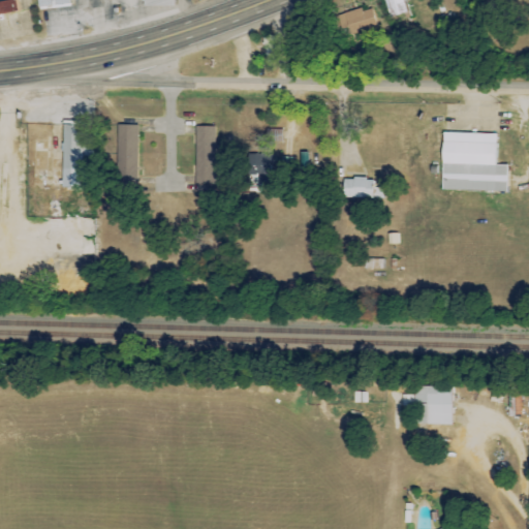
[(69,6),(68,0),(36,0),(37,9),(69,6)]
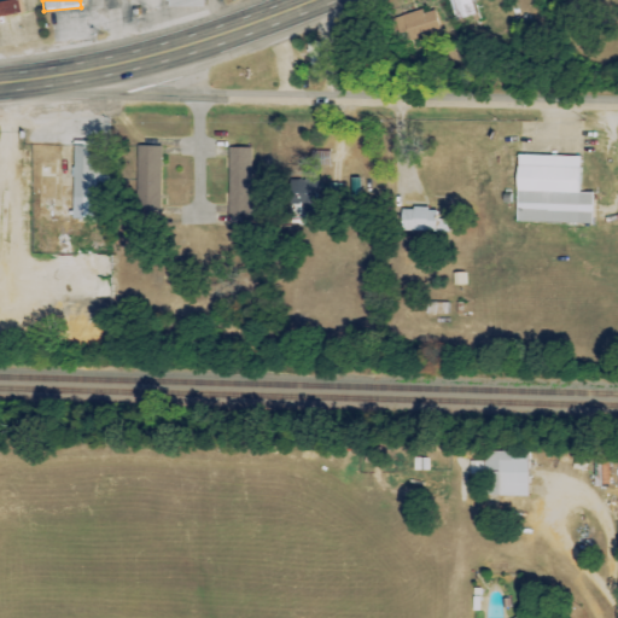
[(477,15),(472,0),(449,0),(456,21),(477,15)]
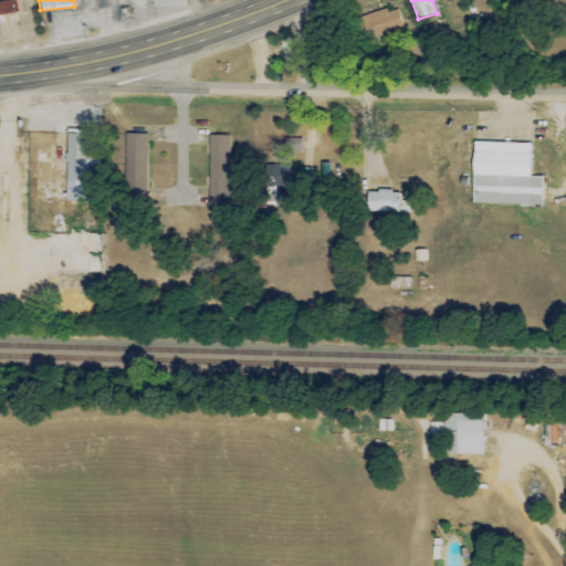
[(0,16),(19,14),(17,1),(0,2),(0,16)]
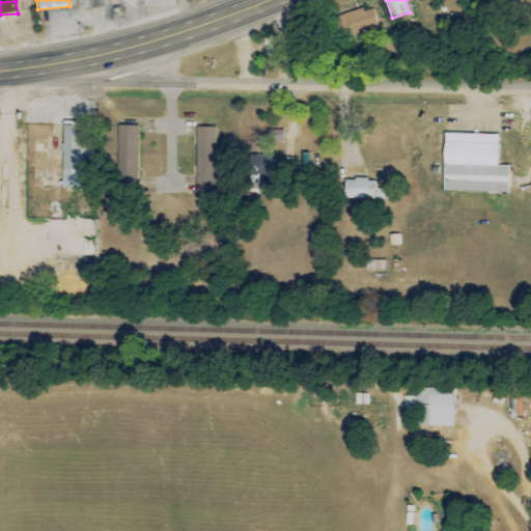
[(350,34),(378,29),(373,7),(345,12),(350,34)]
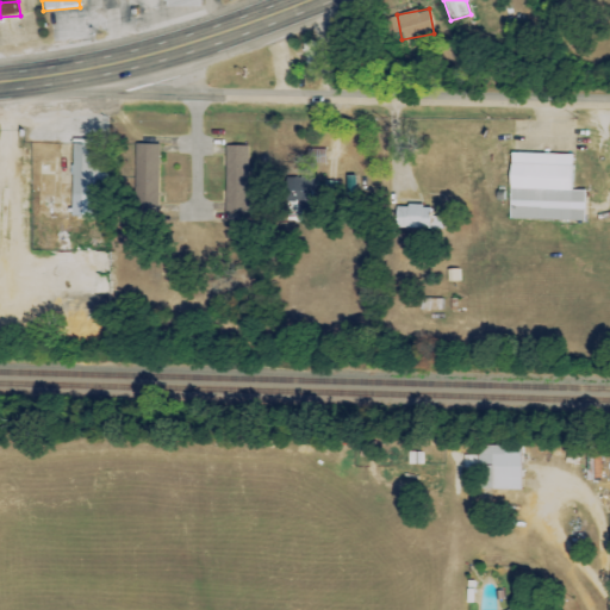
[(70,216),(107,217),(110,145),(73,144),(70,216)]
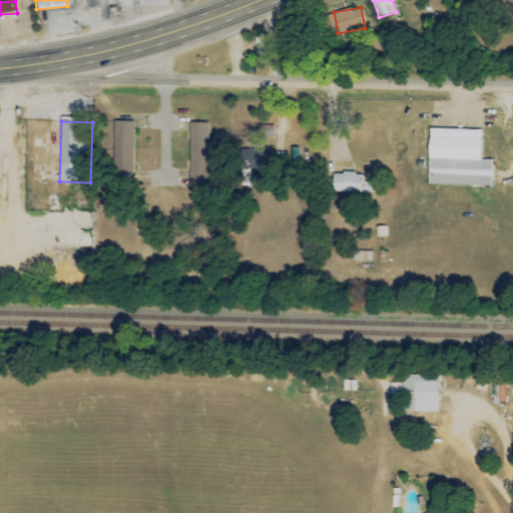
[(132,178),(134,122),(110,121),(108,177),(132,178)]
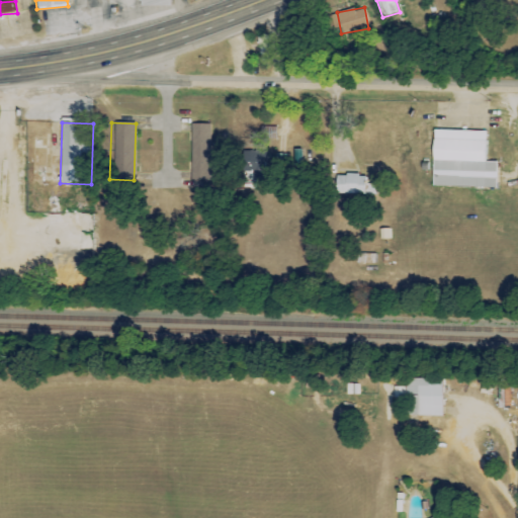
[(210,123),(191,123),(190,180),(209,180),(210,123)]
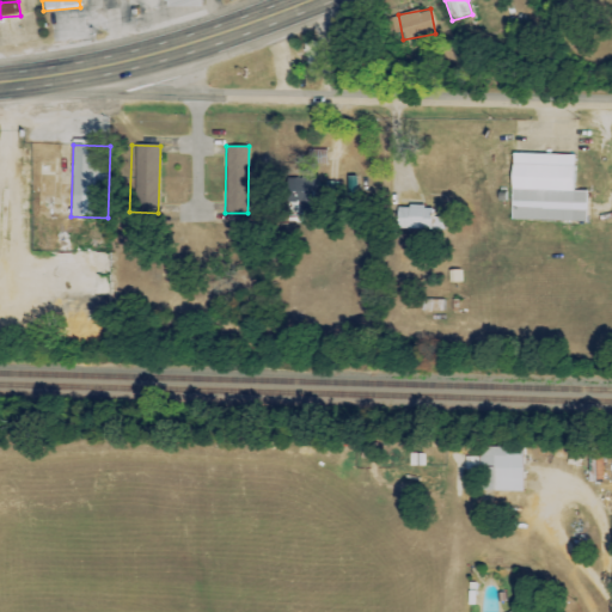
[(573,155),(512,153),(510,220),(586,222),(586,191),(571,190),(573,155)]
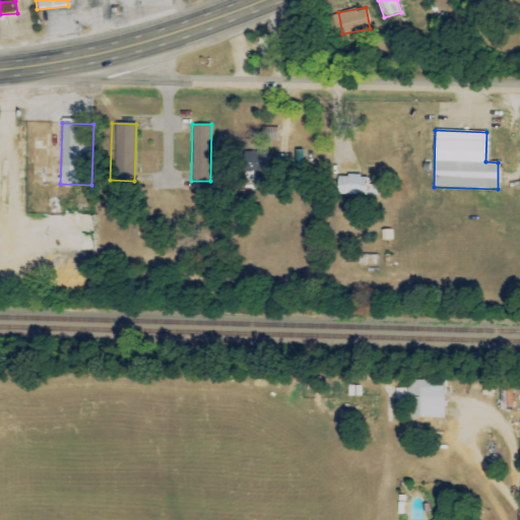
[(267,148),(245,149),(246,172),(254,171),(254,181),(268,181),(267,148)]
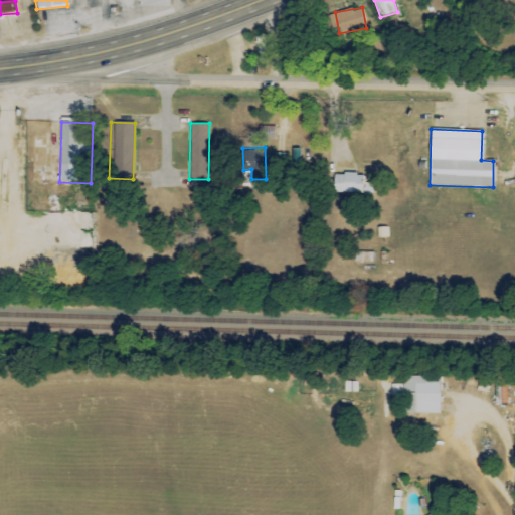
[(334,174),(334,193),(364,193),(365,174),(334,174)]
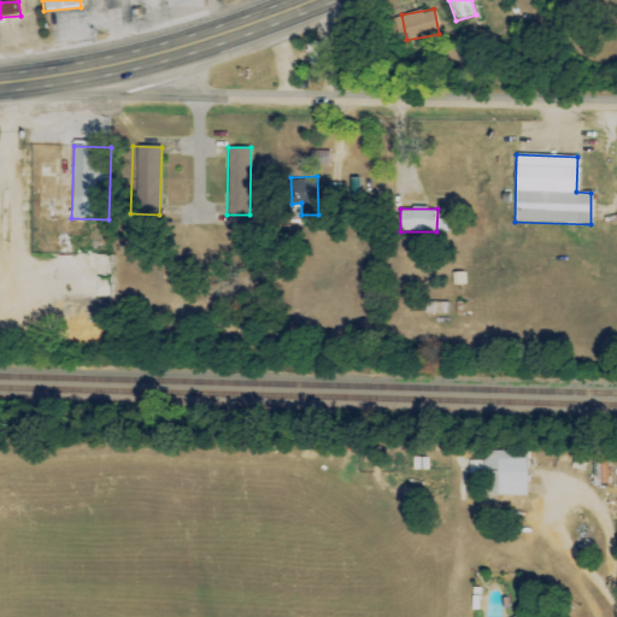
[(465,285),(465,272),(453,274),(453,285),(465,285)]
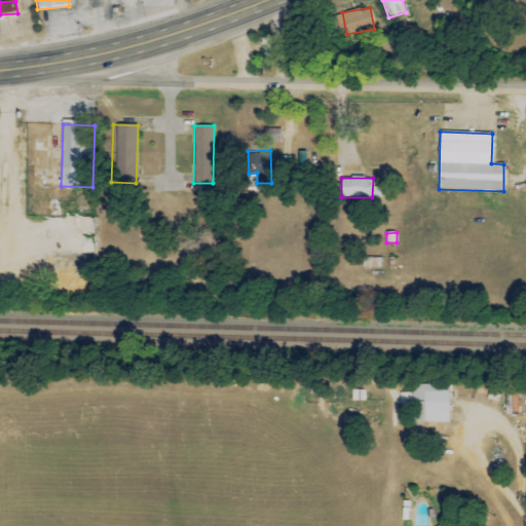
[(382,258),(363,258),(363,267),(381,268),(382,258)]
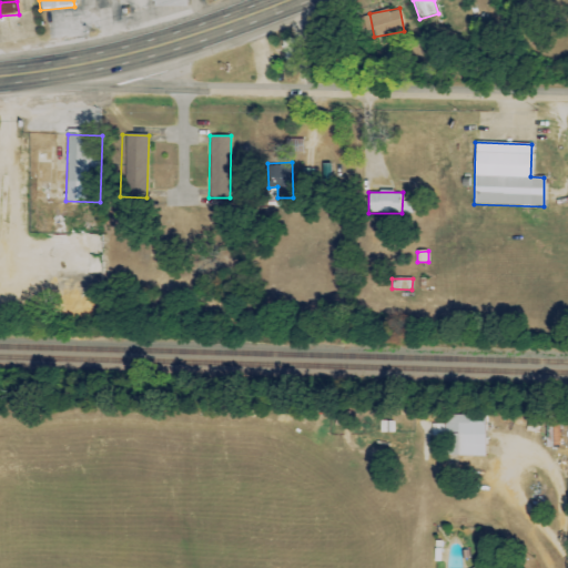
[(485,415),(444,415),(444,435),(450,435),(449,456),(485,456),(485,415)]
